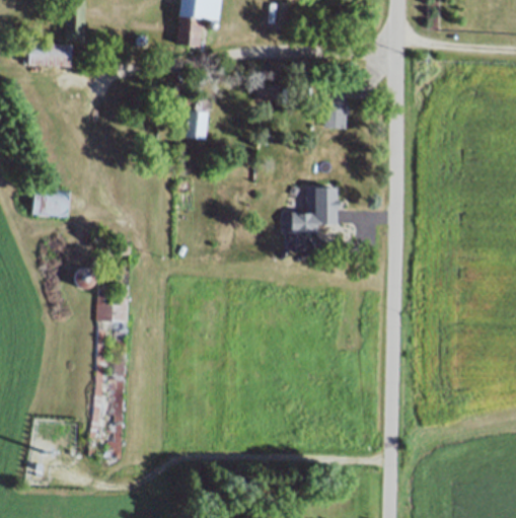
[(66,0),(85,0),(85,41),(66,41),(66,0)]
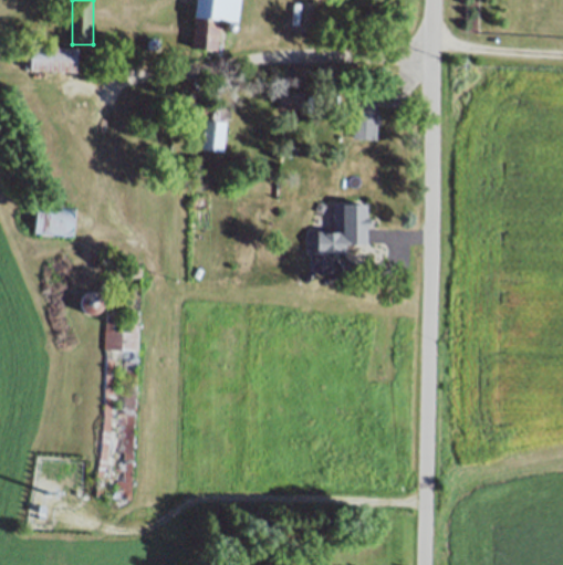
[(198,0),(242,0),(240,22),(221,21),(218,52),(194,50),(198,0)]
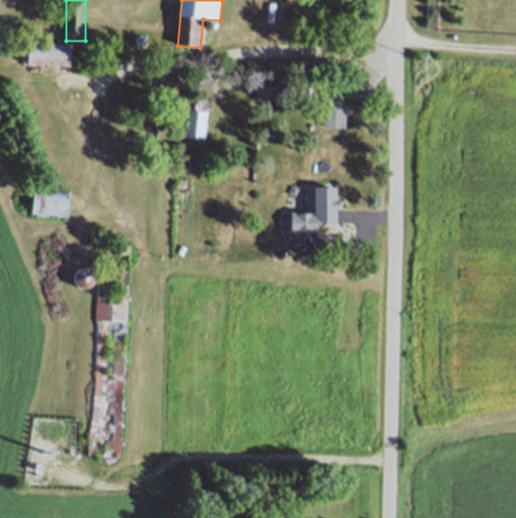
[(74,47),(72,68),(27,64),(29,43),(74,47)]
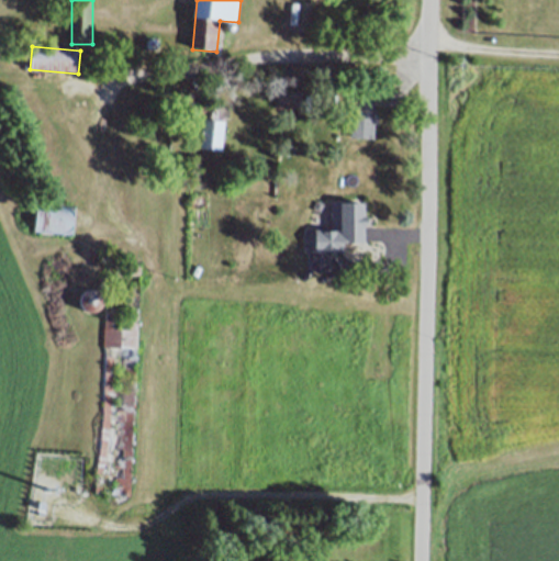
[(279,90),(304,92),(302,111),(278,109),(279,90)]
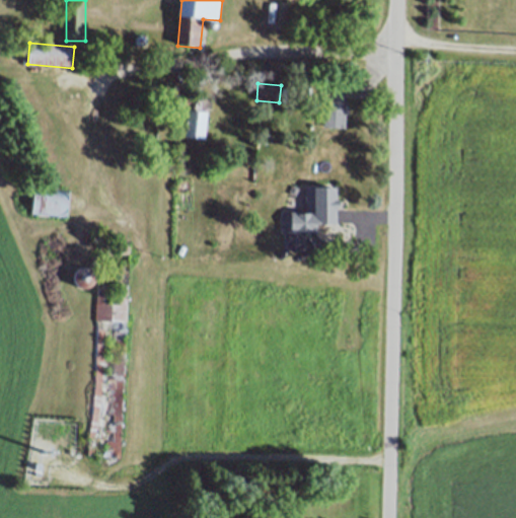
[(173,85),(194,87),(194,94),(204,95),(203,112),(209,113),(207,140),(188,139),(190,107),(172,106),(173,85)]
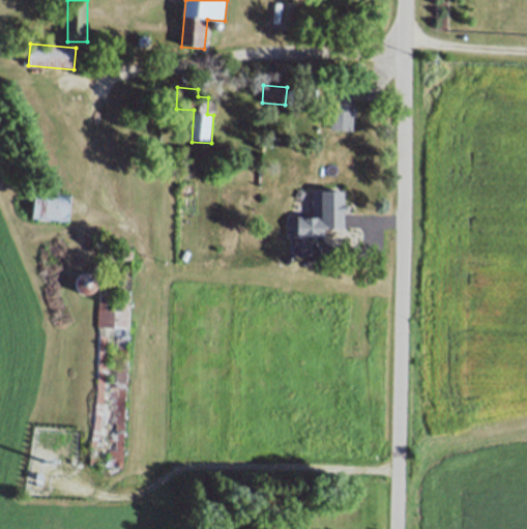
[(333,90),(356,92),(353,131),(331,129),(333,90)]
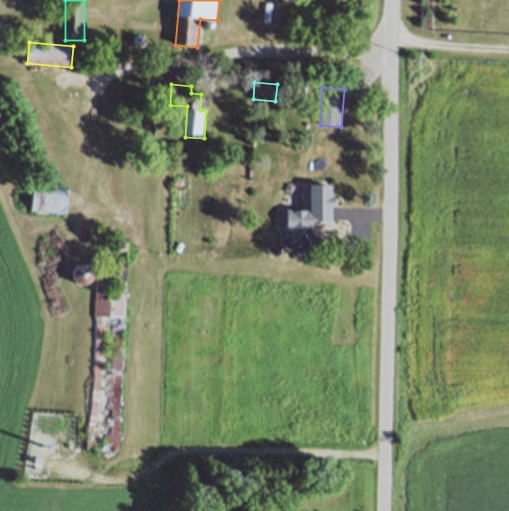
[(68,188),(66,215),(32,212),(34,184),(68,188)]
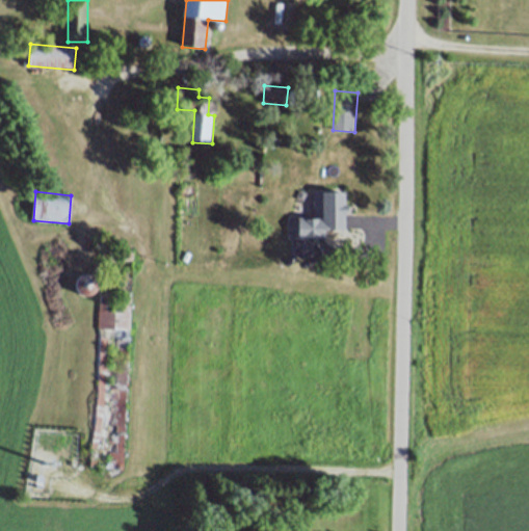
[(350,205),(350,215),(347,215),(347,231),(327,231),(327,241),(300,240),(300,218),(318,218),(318,192),(346,192),(346,205),(350,205)]
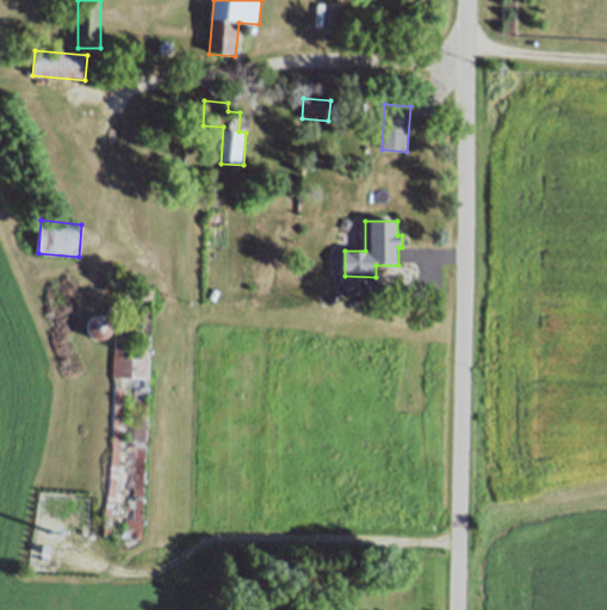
[(112,340),(106,316),(87,322),(94,346),(112,340)]
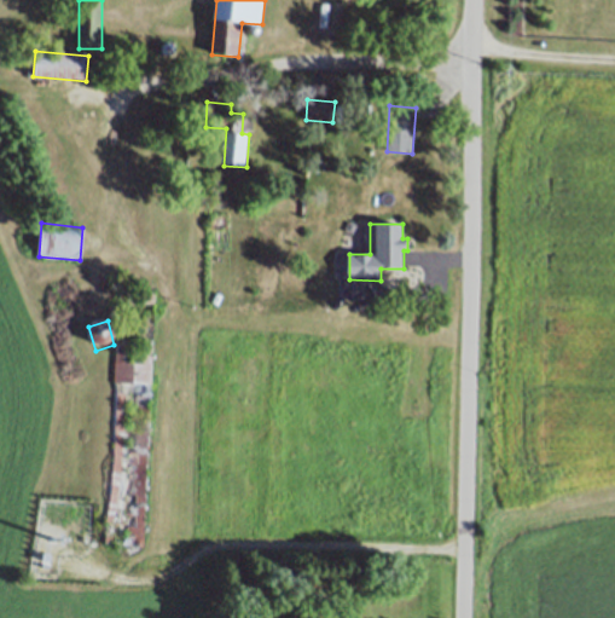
[(156,347),(155,385),(119,383),(120,352),(129,352),(129,363),(146,364),(146,346),(156,347)]
